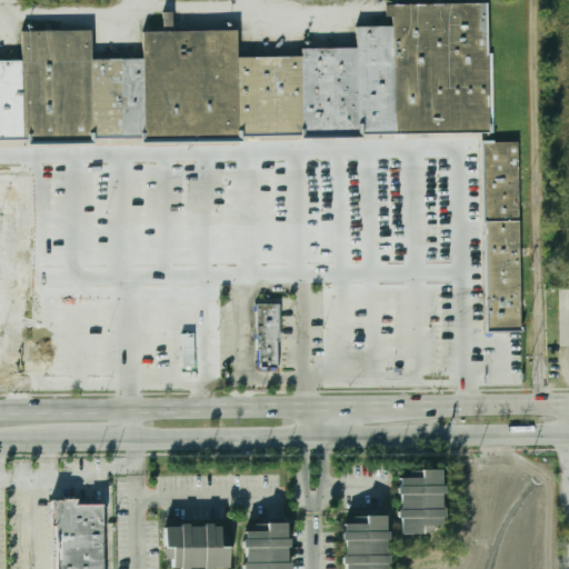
[(488,133),(362,135),(362,138),(301,139),(301,136),(240,137),(241,142),(140,143),(140,138),(93,138),(93,145),(27,145),(27,140),(0,140),(0,61),(22,61),(21,31),(91,30),(91,60),(143,59),(142,31),(238,30),(238,58),(302,57),(302,49),(357,48),(356,27),(393,26),(393,17),(385,17),(385,5),(486,3),(488,133)]
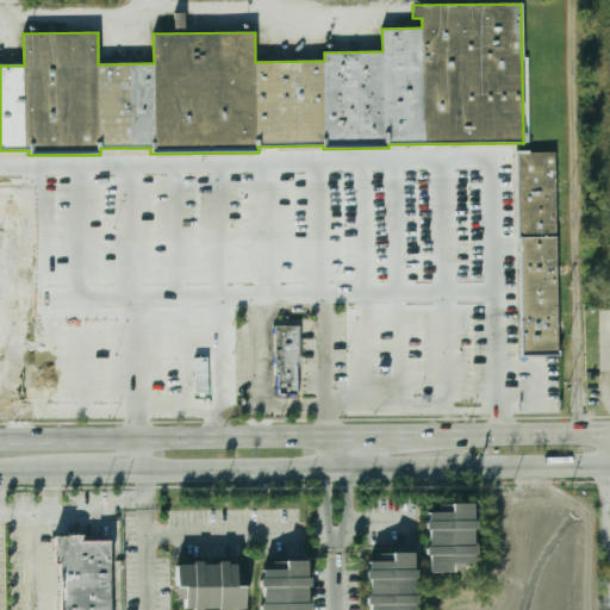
[(185,13),(175,13),(175,29),(185,29),(185,13)]
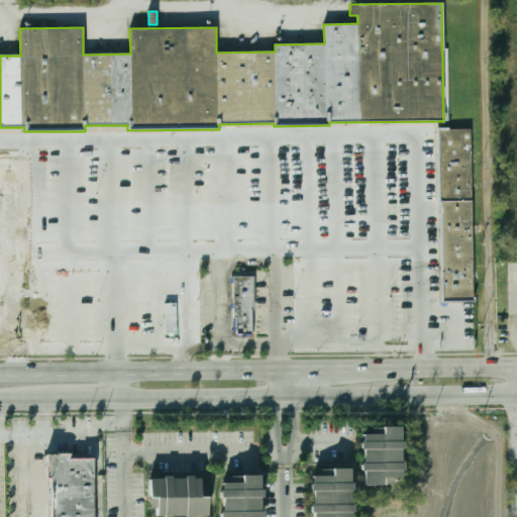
[(119,154),(119,131),(127,131),(127,126),(118,126),(118,131),(96,130),(96,126),(86,126),(86,131),(95,131),(95,145),(86,145),(86,154),(119,154)]
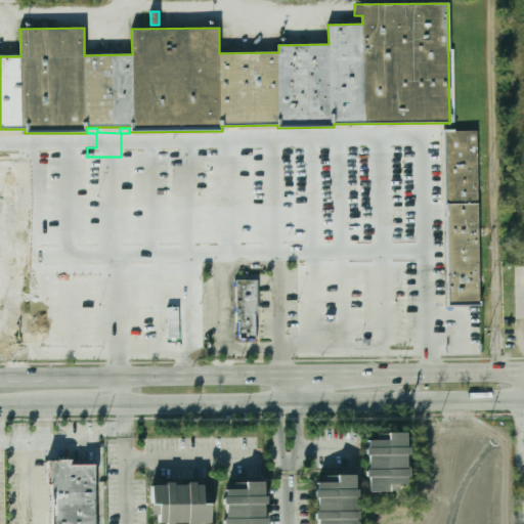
[(443,132),(477,131),(483,304),(449,305),(443,132)]
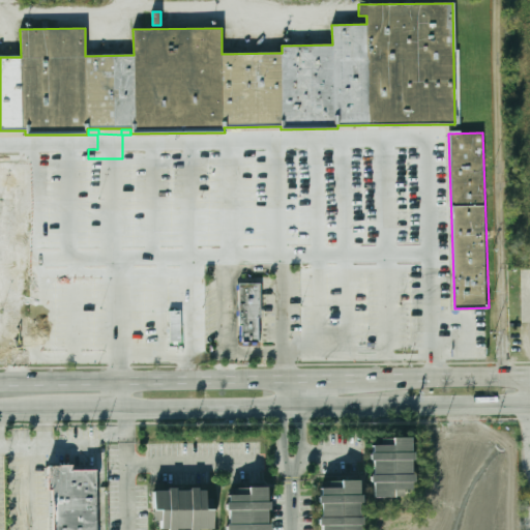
[(241,283),(262,283),(262,317),(260,317),(260,342),(241,342),(241,283)]
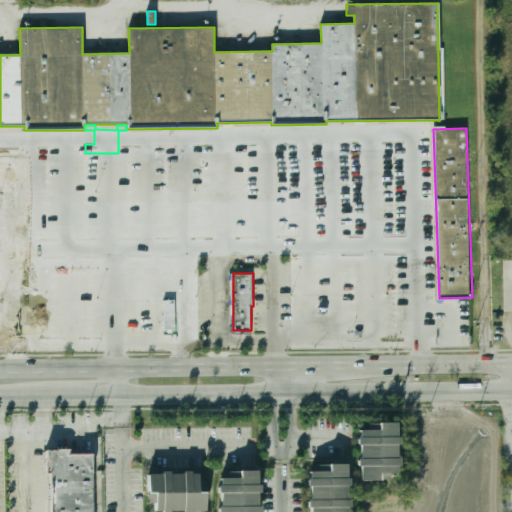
[(165,300),(177,300),(177,330),(165,330),(165,300)]
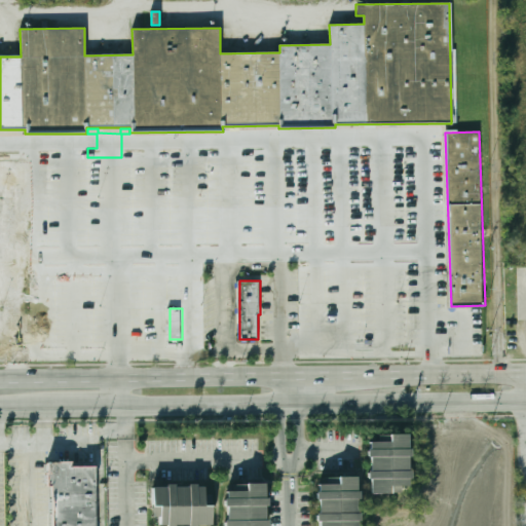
[(367,493),(408,493),(408,435),(386,434),(386,442),(367,442),(367,493)]
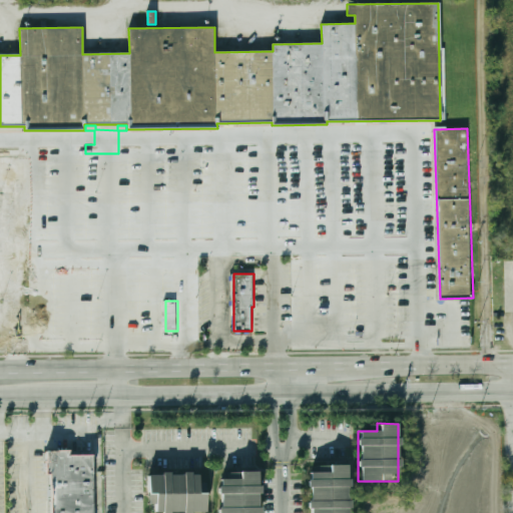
[(51,512),(92,512),(92,455),(69,456),(69,452),(45,452),(45,475),(51,475),(51,512)]
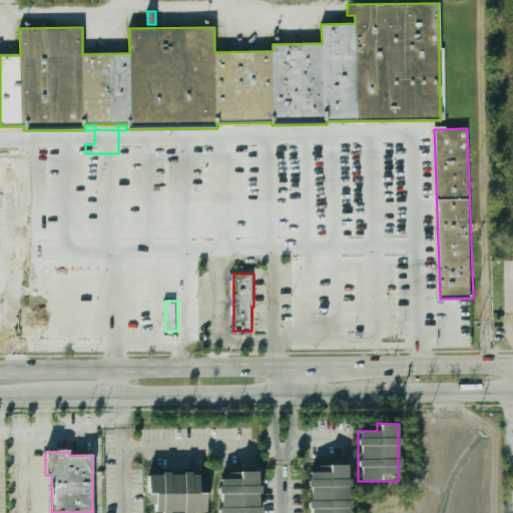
[(348,512),(348,465),(327,465),(327,472),(308,472),(308,512),(348,512)]
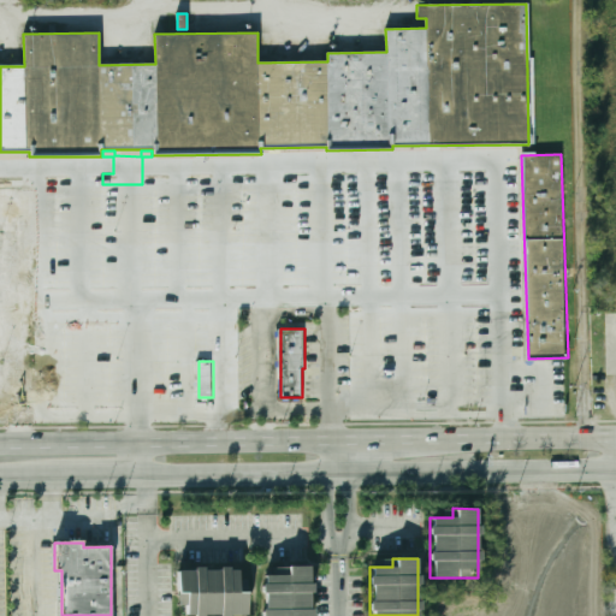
[(311,615),(311,566),(285,567),(285,575),(262,575),(261,615),(311,615)]
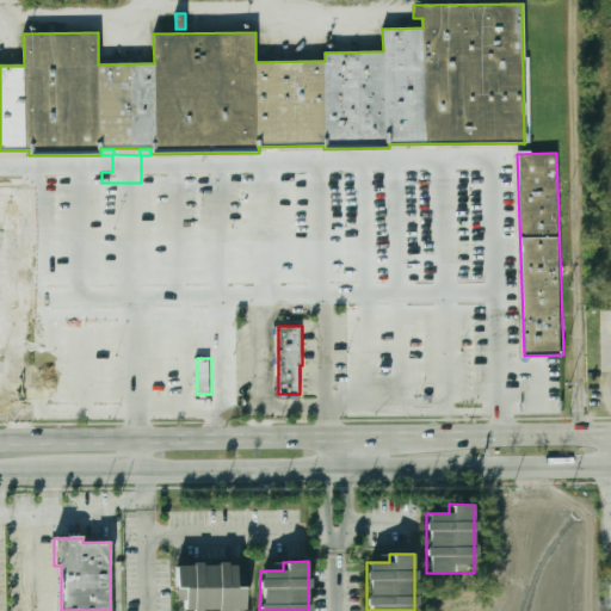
[(183,610),(244,610),(244,575),(235,575),(235,563),(174,565),(174,590),(181,590),(183,610)]
